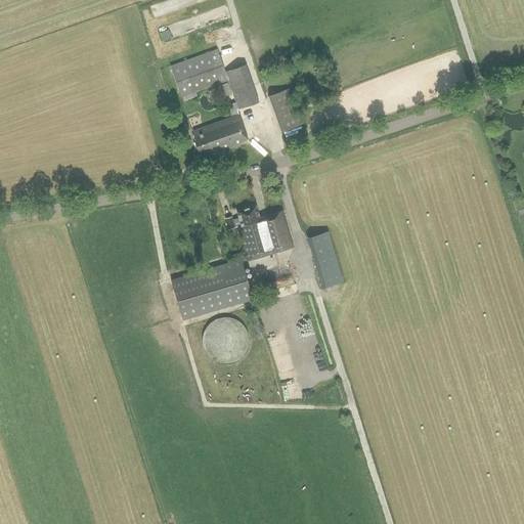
[(181,96),(215,85),(220,100),(225,99),(231,117),(192,131),(193,132),(192,132),(194,138),(193,139),(199,151),(201,151),(204,159),(249,142),(236,110),(259,102),(246,64),(225,72),(217,49),(171,67),(181,96)]
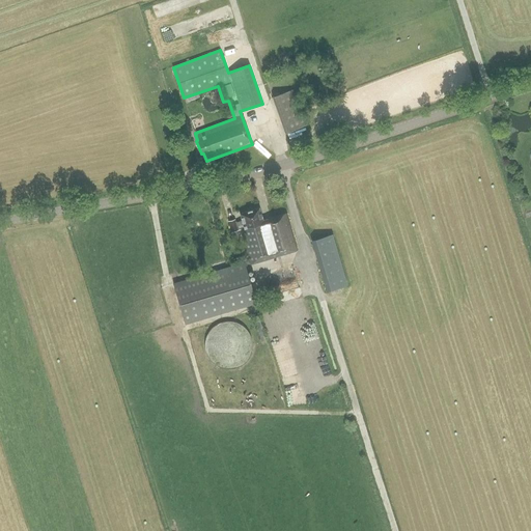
[(285,133),(307,124),(295,89),(273,96),(285,133)]
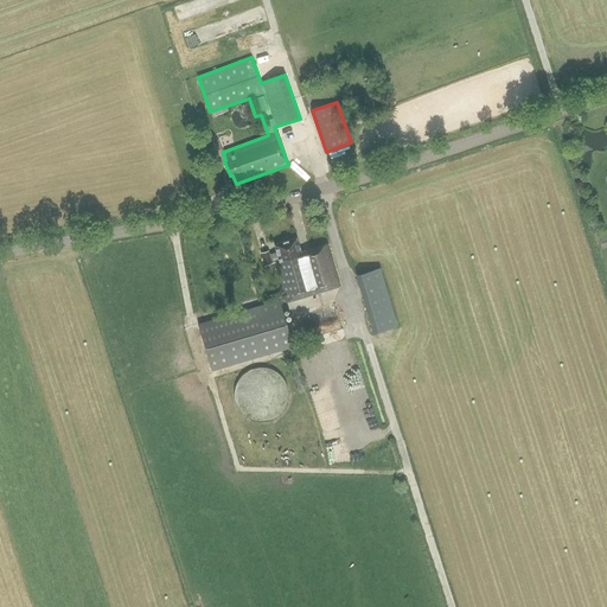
[(287,301),(339,286),(326,244),(300,253),(296,238),(274,244),(276,253),(269,255),(268,251),(261,253),(264,266),(275,262),(287,301)]
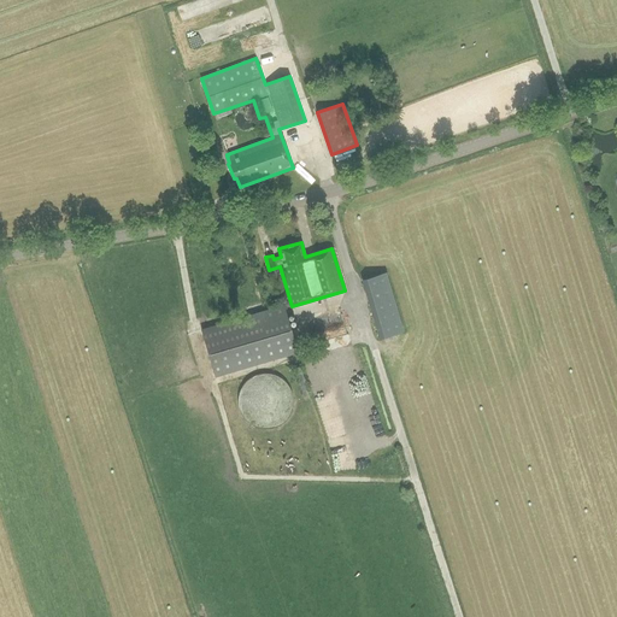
[(363,280),(380,339),(404,331),(386,272),(363,280)]
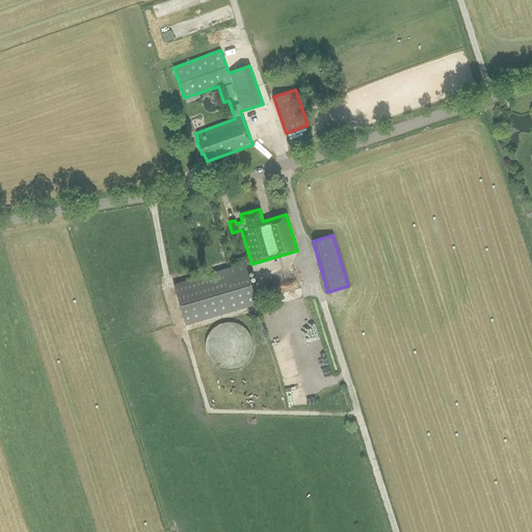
[(244,264),(174,285),(185,324),(256,303),(244,264)]
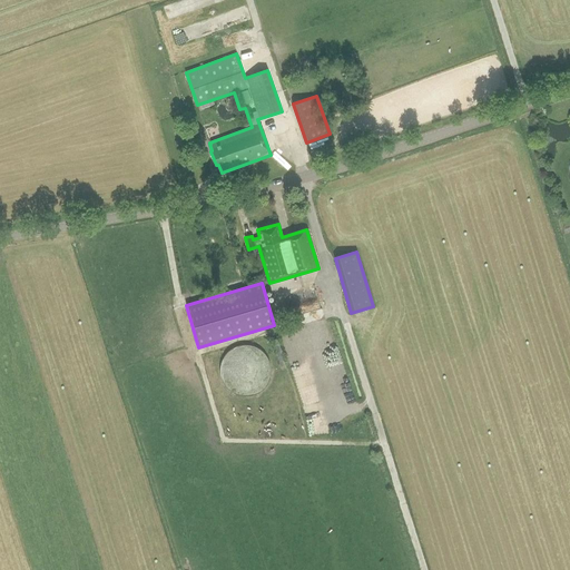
[(269,377),(271,373),(271,369),(269,363),(268,359),(265,355),(262,352),(258,349),(254,346),(248,345),(244,345),(239,346),(235,347),(231,350),(227,353),(224,357),(222,361),(220,366),(219,371),(220,375),(222,381),(224,384),(227,389),(231,392),(235,394),(239,395),(244,396),(249,396),(254,395),(258,393),(262,390),(265,386),(268,382),(269,377)]
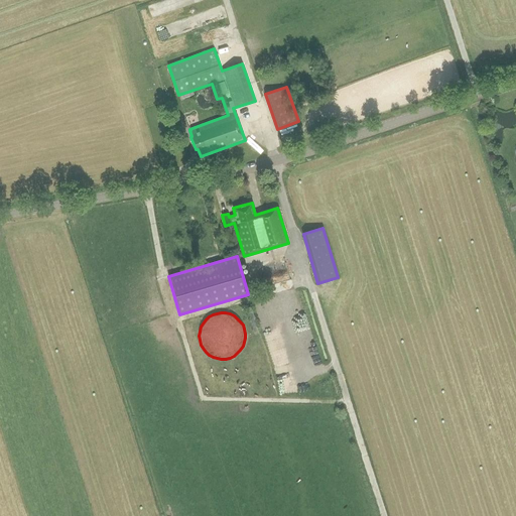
All buildings are outlined.
